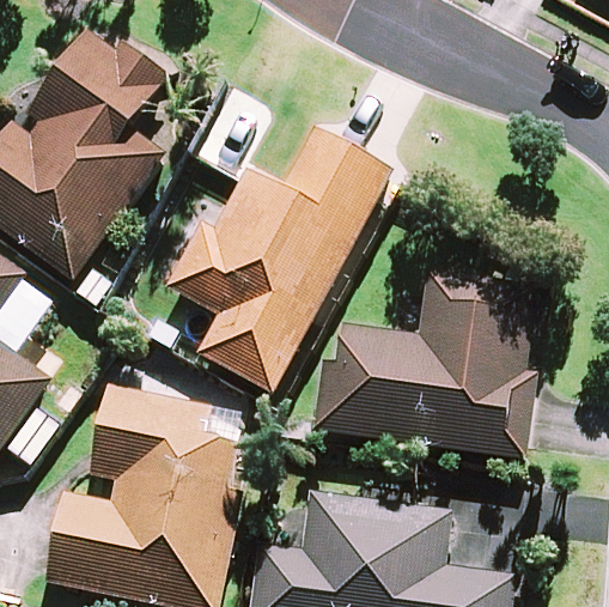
[(164,78),(89,23),(0,146),(0,222),(74,277),(162,156),(127,131),(164,78)]
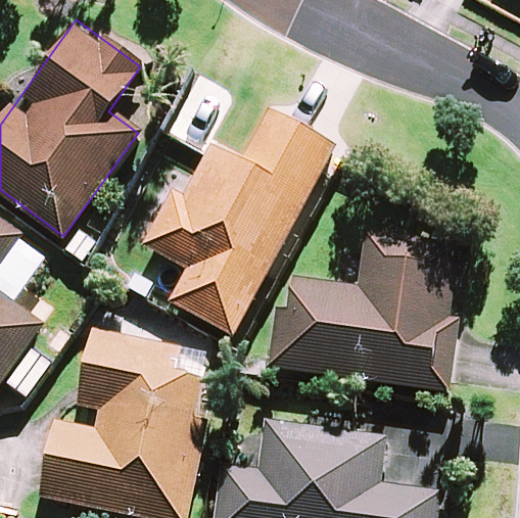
[(336,144),(269,107),(242,156),(215,141),(189,188),(175,180),(142,240),(190,267),(173,299),(234,332),(336,144)]
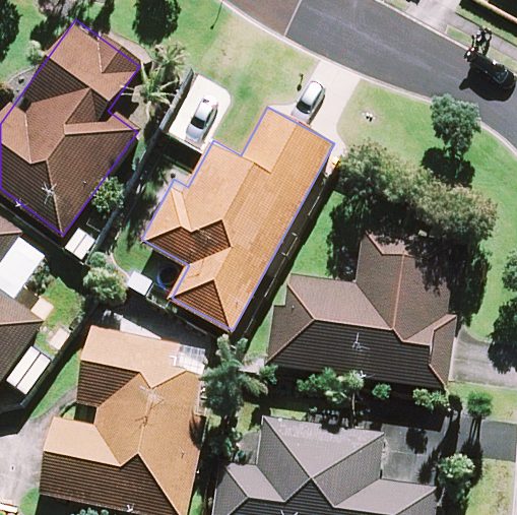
[(0,379),(43,321),(0,288),(0,260),(21,233),(0,216),(0,379)]
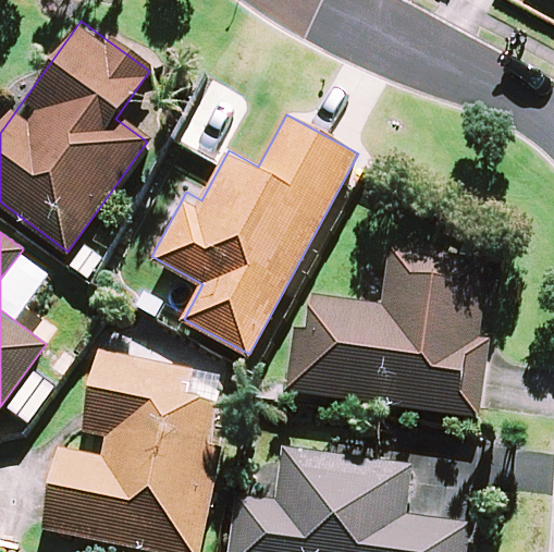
[(383,302),(309,292),(292,388),(479,414),(490,339),(479,336),(490,260),(417,249),(392,246),(383,302)]
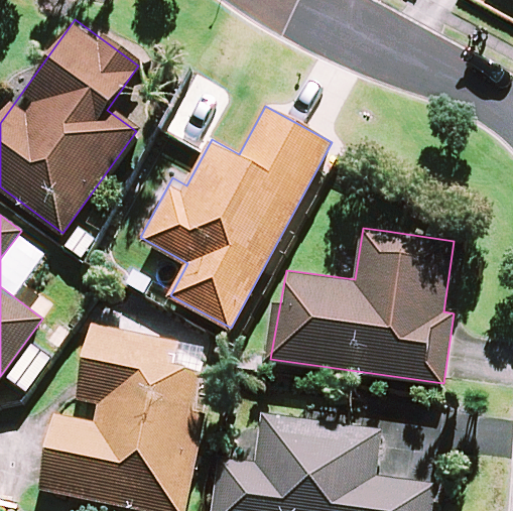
[(94,325),(78,400),(96,404),(93,421),(74,417),(57,414),(41,486),(158,510),(184,510),(206,411),(195,409),(203,370),(172,364),(177,342),(94,325)]
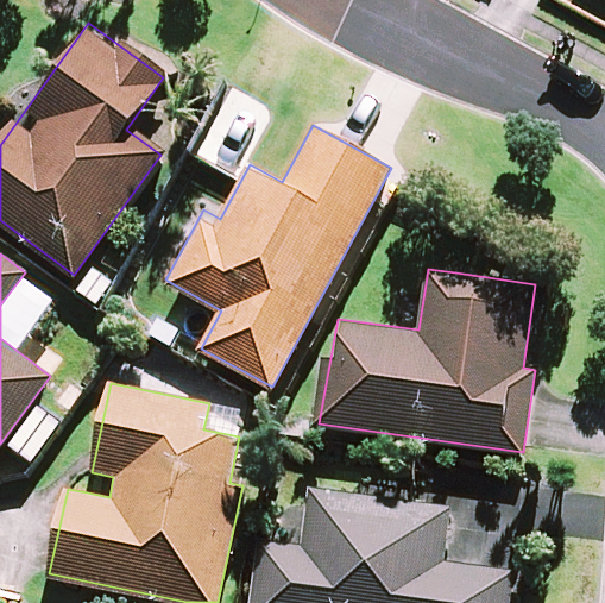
[(451,504),(309,488),(302,546),(259,541),(252,602),(508,602),(512,569),(443,560),(451,504)]
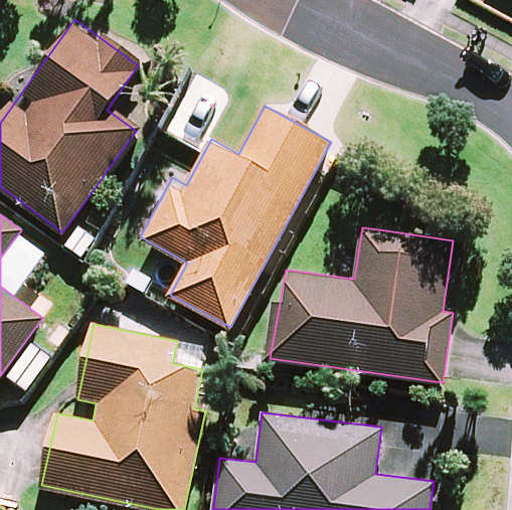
All buildings are outlined.
